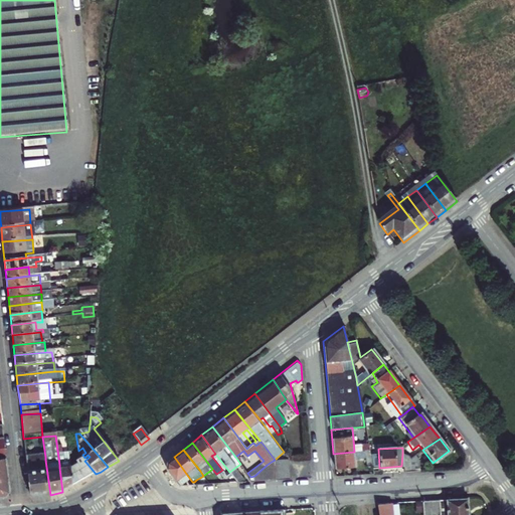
[(368,451),(361,452),(363,468),(370,467),(368,451)]
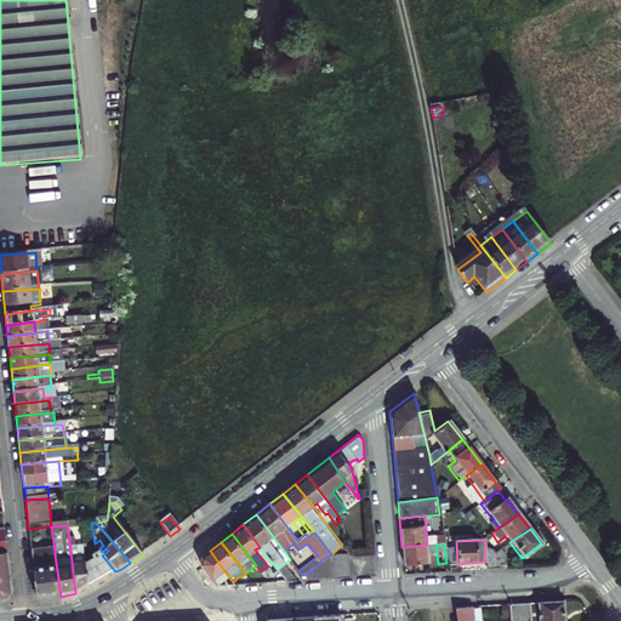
[(428,564),(427,545),(402,547),(403,565),(428,564)]
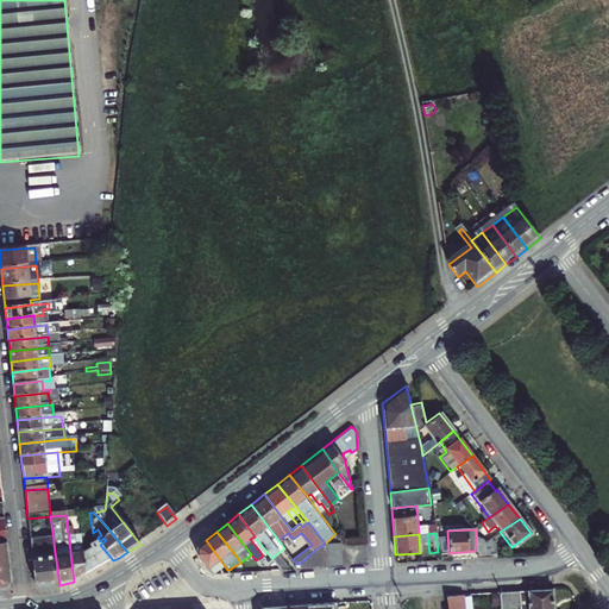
[(475,558),(484,558),(485,542),(483,540),(476,537),(475,551),(475,558)]
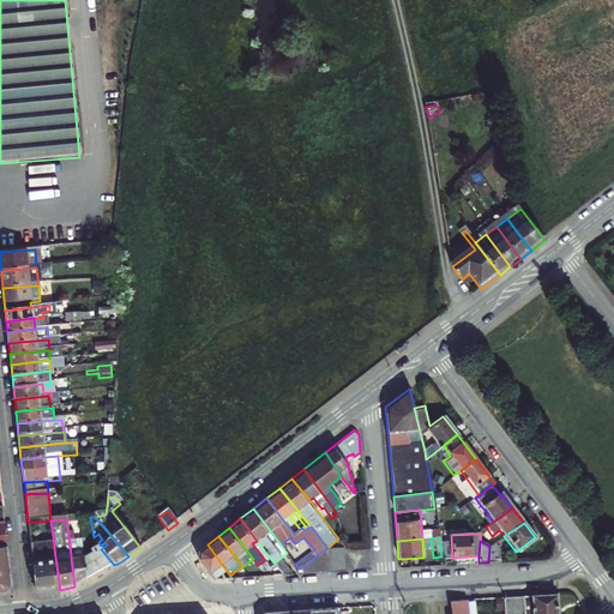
[(499,549),(494,543),(489,547),(488,563),(499,561),(499,549)]
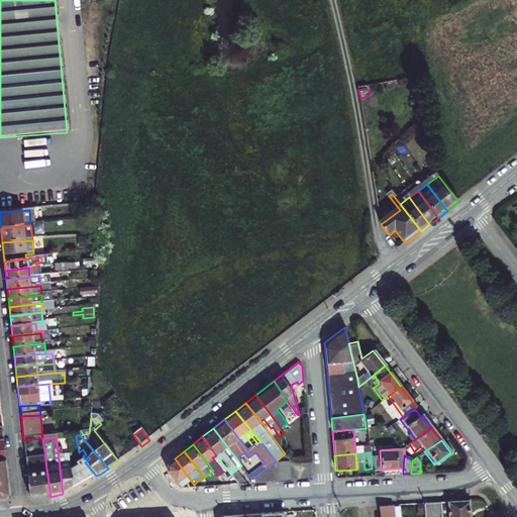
[(36,460),(37,466),(41,498),(50,497),(45,461),(45,459),(45,458),(36,459),(36,460)]
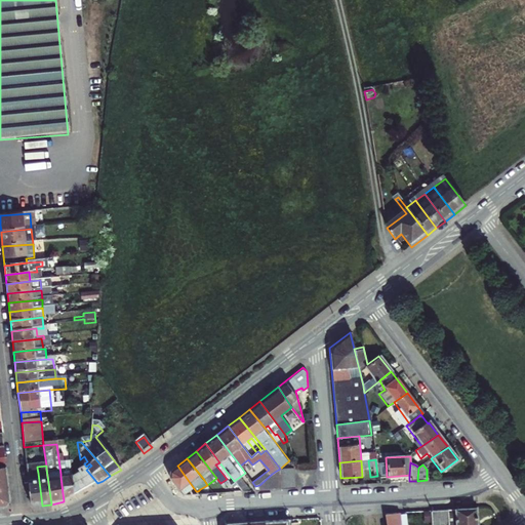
[(183,495),(198,495),(197,491),(196,491),(177,466),(172,470),(169,477),(183,495)]
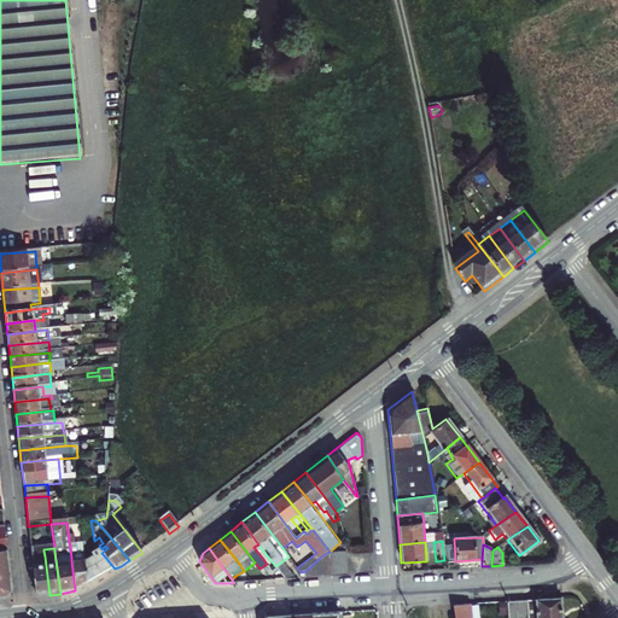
[(36,596),(50,595),(45,557),(44,551),(44,549),(31,551),(36,596)]
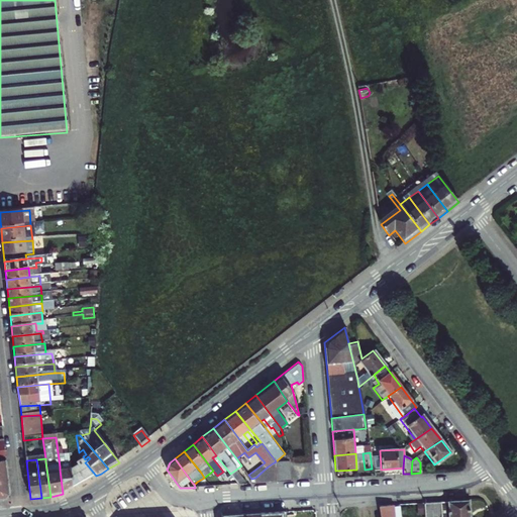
[(0,502),(5,502),(10,497),(6,462),(0,462),(0,502)]
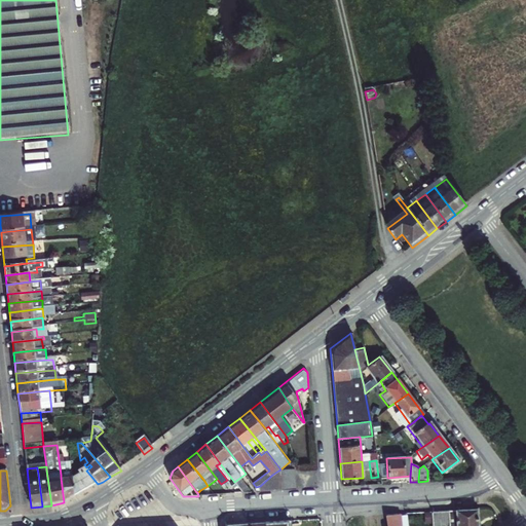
[(75,497),(98,484),(87,472),(72,479),(75,497)]
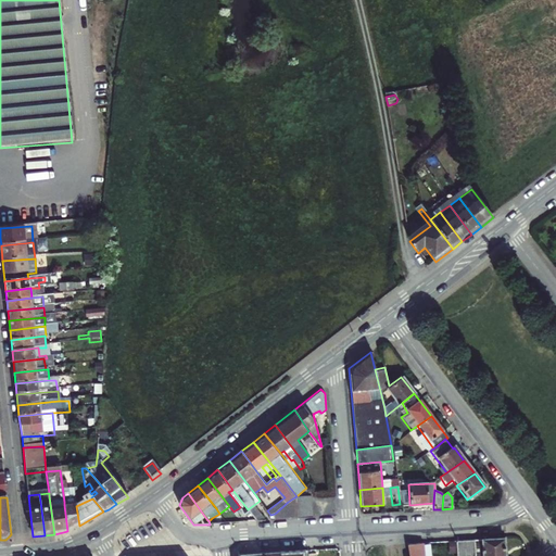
[(276,519),(289,518),(288,502),(275,514),(276,519)]
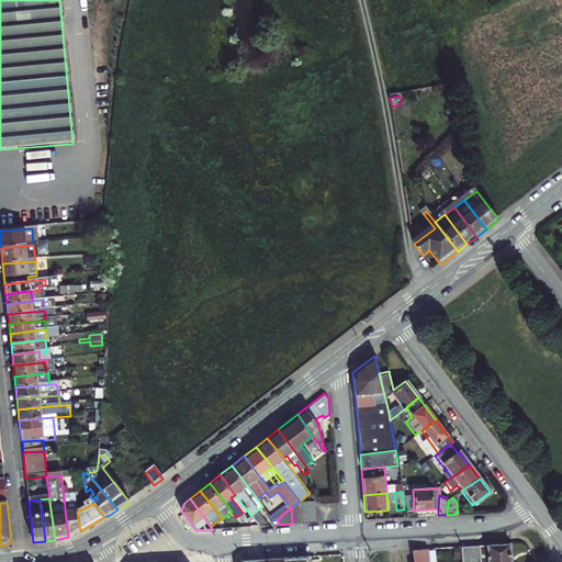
[(315,523),(314,507),(299,508),(300,524),(315,523)]
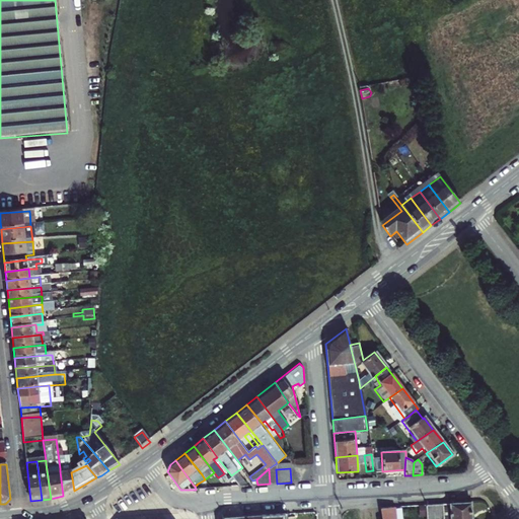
[(71,470),(60,471),(63,496),(74,491),(71,472),(71,470)]
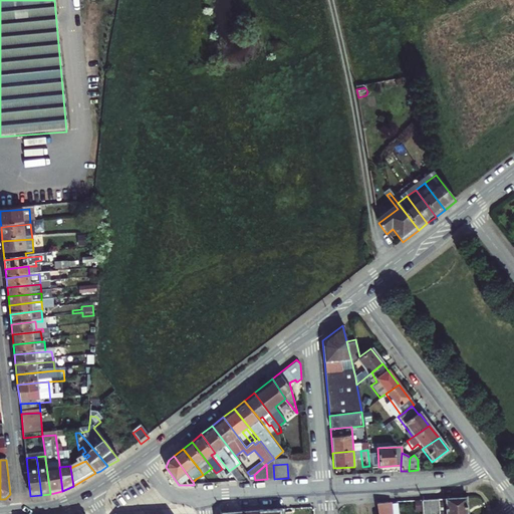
[(237,470),(231,473),(237,482),(245,481),(237,470)]
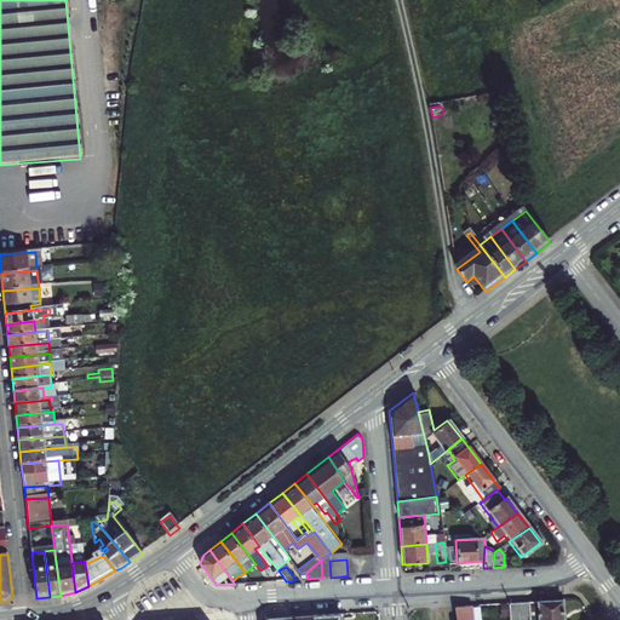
[(564,619),(563,601),(538,602),(539,616),(529,618),(529,619),(564,619)]
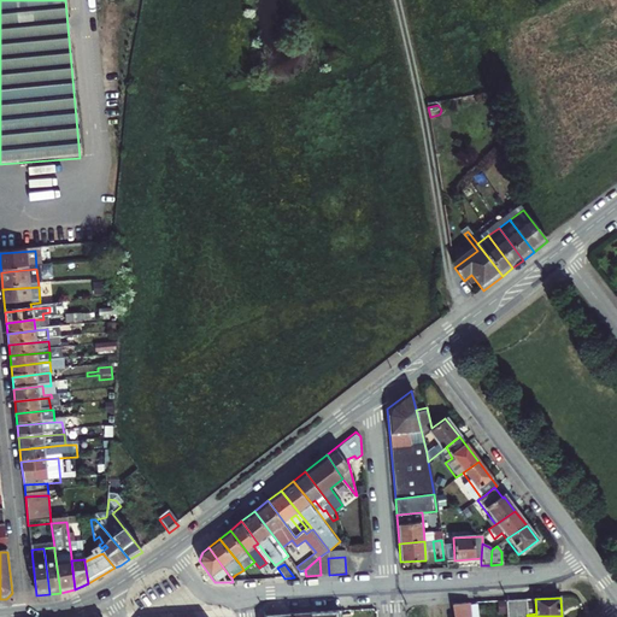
[(517,615),(527,615),(536,613),(535,599),(517,600),(517,615)]
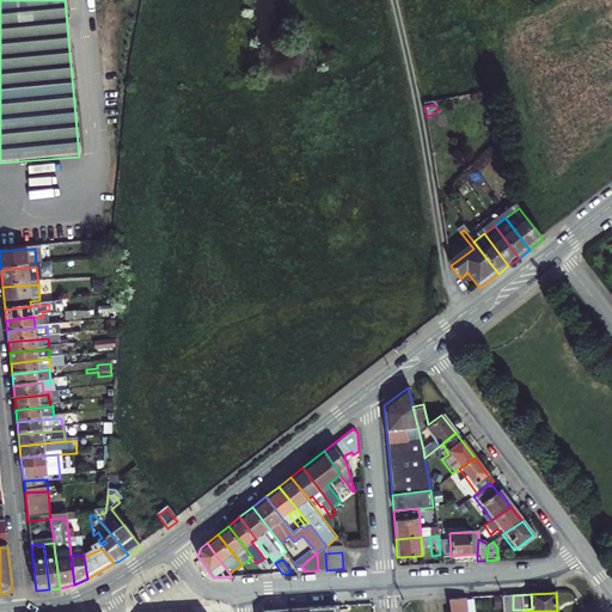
[(513,610),(513,595),(503,597),(503,610),(513,610)]
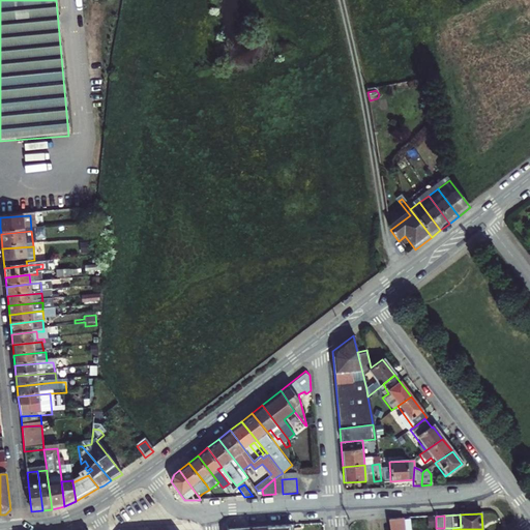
[(404,529),(404,521),(389,521),(389,529),(404,529)]
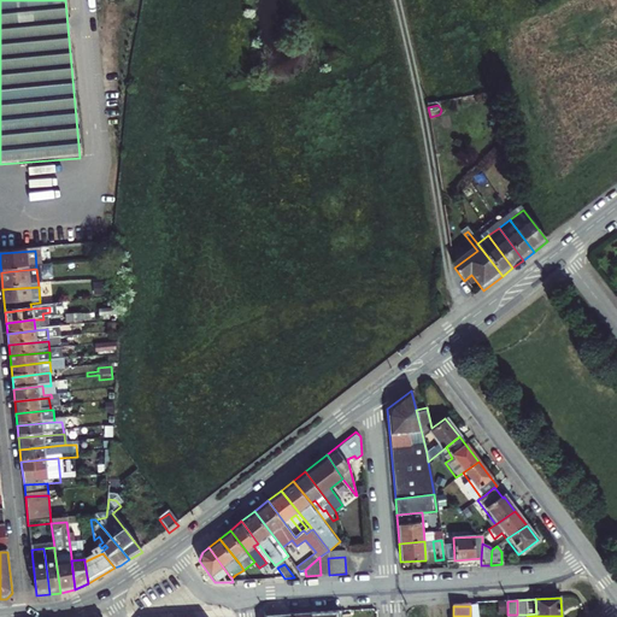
All buildings are outlined.
